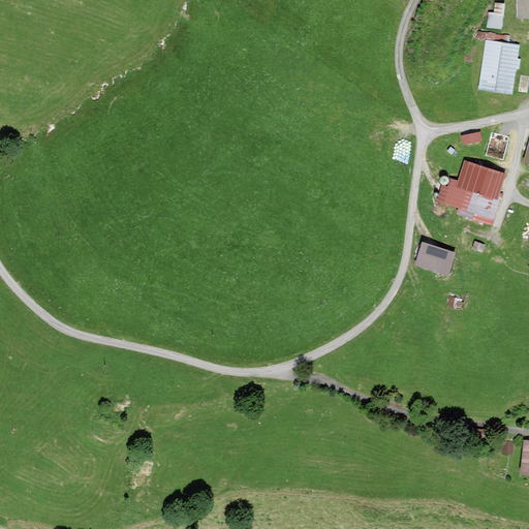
[(528,0),(517,0),(518,20),(528,19),(528,0)]
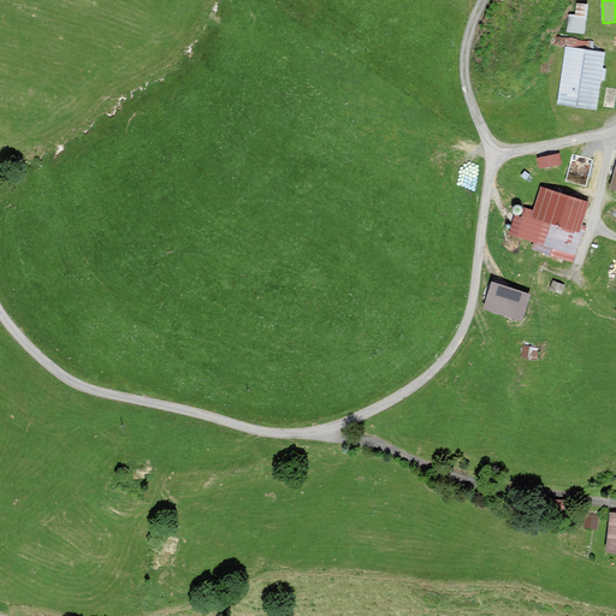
[(587,1),(578,1),(576,12),(569,12),(568,30),(586,30),(587,1)]
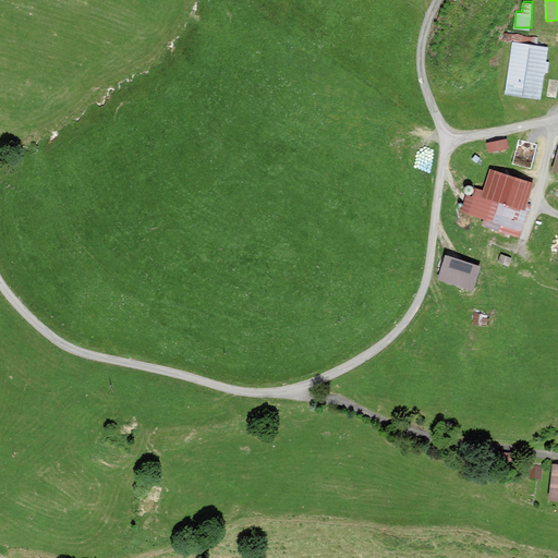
[(513,45),(506,94),(540,99),(547,49),(513,45)]
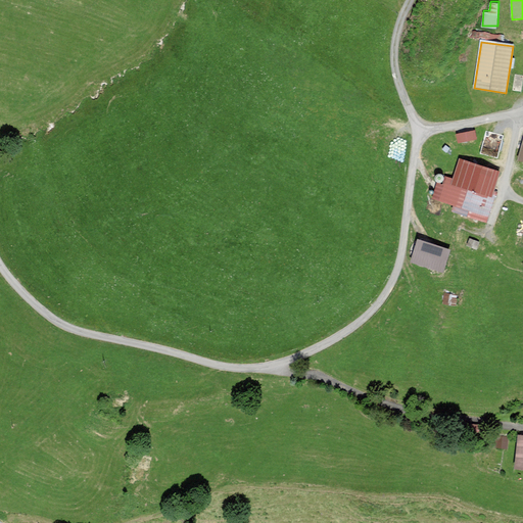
[(458,140),(477,138),(476,128),(457,131),(458,140)]
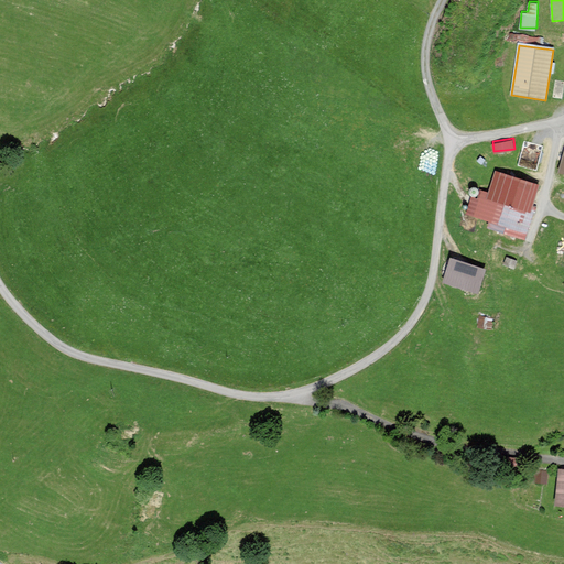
[(538,187),(496,174),(489,195),(475,190),(467,214),(491,221),(489,228),(522,238),(538,187)]
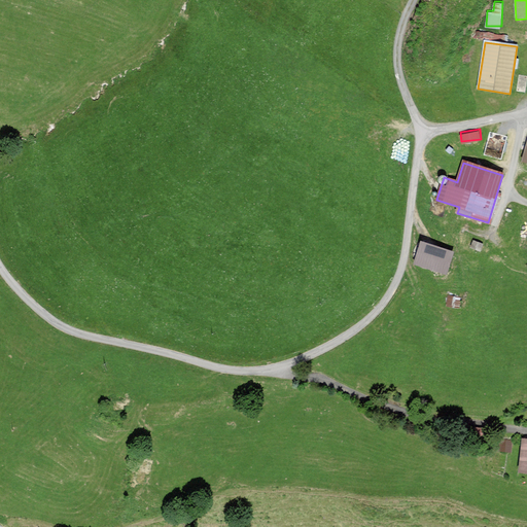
[(454,254),(421,243),(413,266),(446,276),(454,254)]
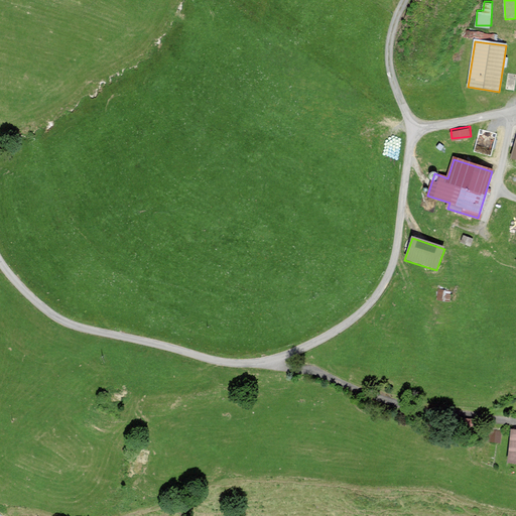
[(449,291),(438,290),(438,298),(448,299),(449,291)]
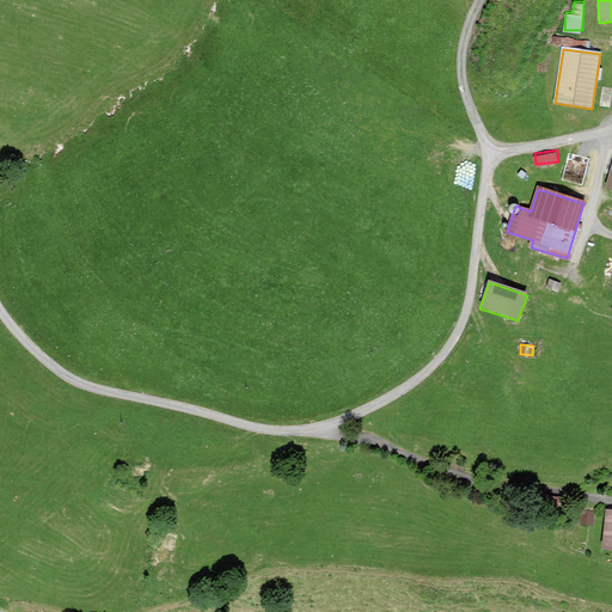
[(593,510),(581,510),(580,521),(593,522),(593,510)]
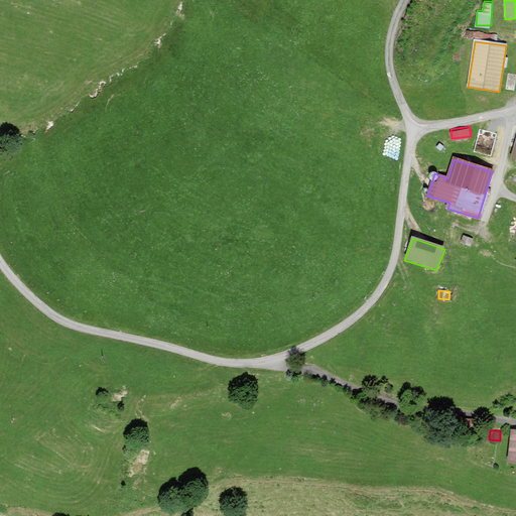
All buildings are outlined.
